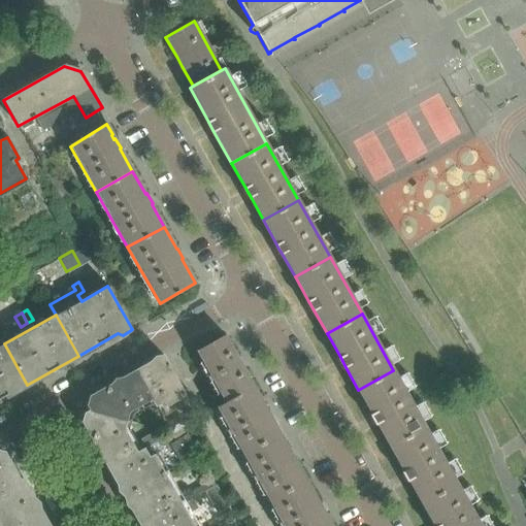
[(241,365),(242,365),(237,356),(236,356),(224,334),(197,350),(226,401),(253,386),(241,365)]
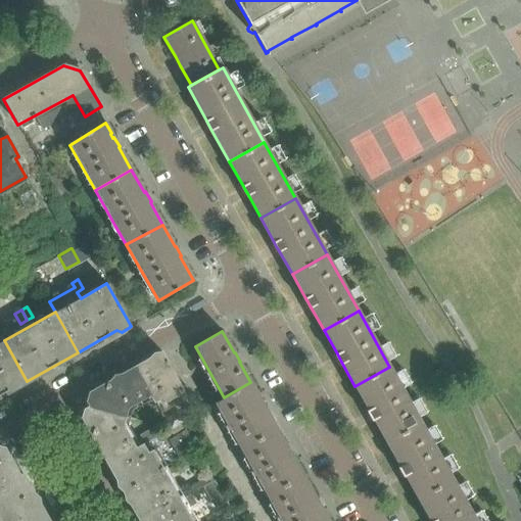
[(0,395),(27,381),(4,340),(0,342),(0,395)]
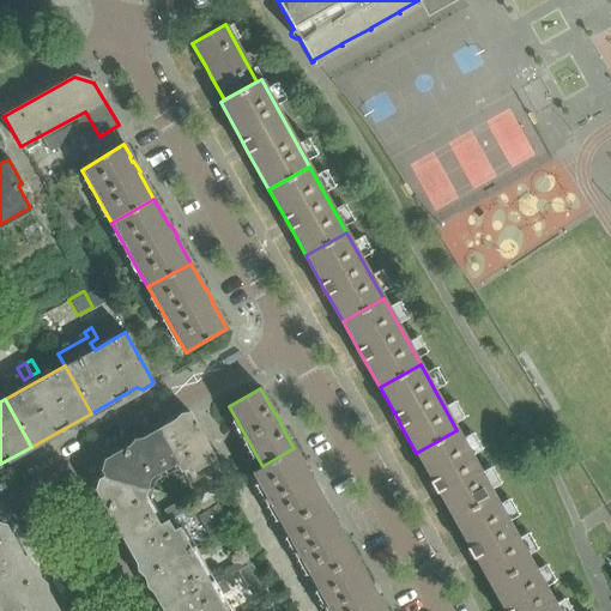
[(191,471),(215,458),(189,413),(106,460),(103,470),(107,477),(145,489),(147,479),(174,465),(177,471),(188,465),(191,471)]
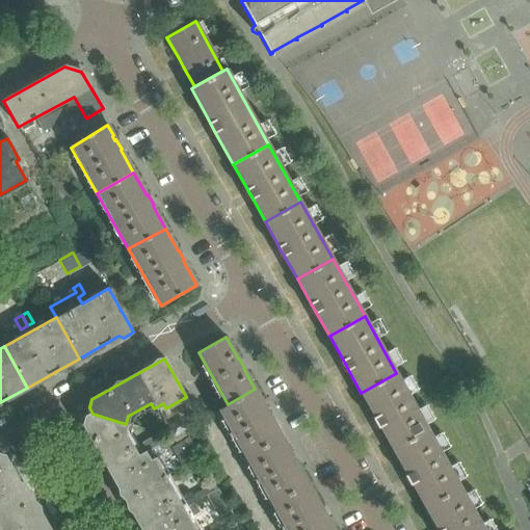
[(428,430),(400,379),(396,373),(361,393),(374,417),(376,421),(379,425),(393,450),(428,430)]
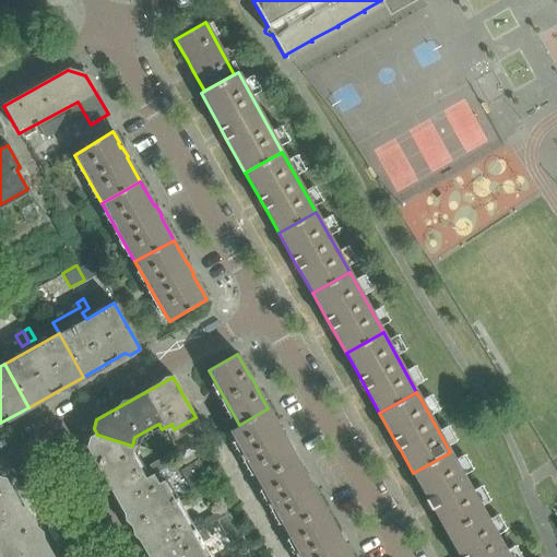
[(296,460),(287,445),(288,443),(283,434),(282,434),(268,409),(239,425),(230,430),(235,438),(259,481),(296,460)]
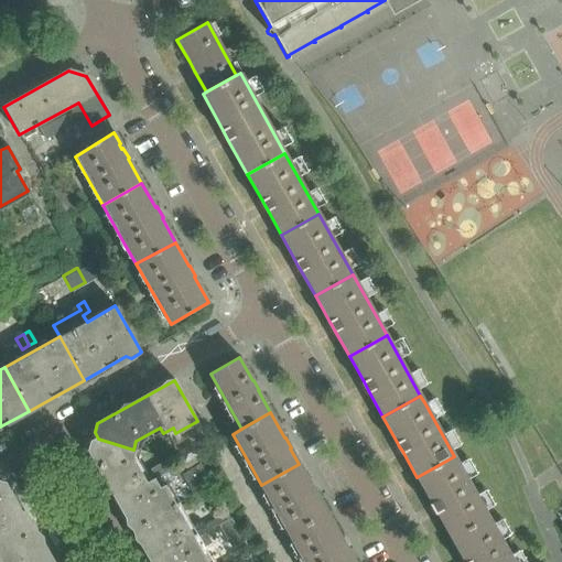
[(147,484),(131,456),(133,450),(98,439),(92,442),(89,450),(134,531),(177,508),(165,488),(160,490),(153,479),(147,484)]
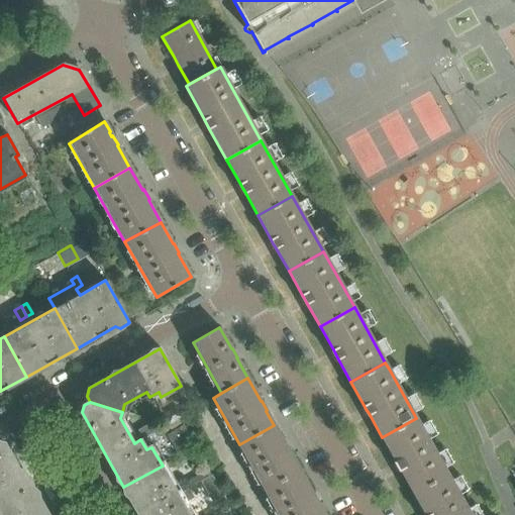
[(176,420),(169,409),(160,414),(166,425),(176,420)]
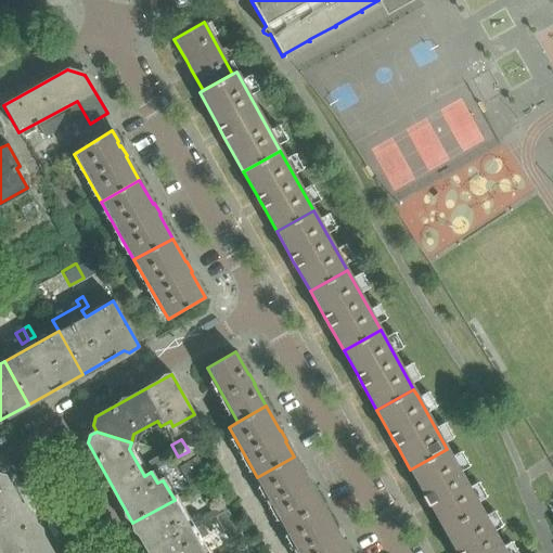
[(192,449),(189,451),(178,457),(182,465),(196,457),(192,449)]
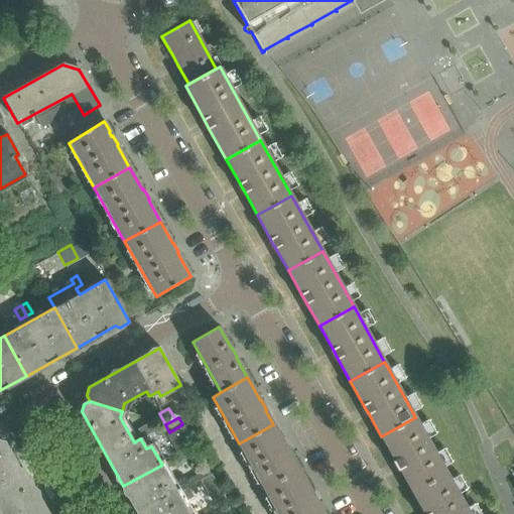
[(435,452),(426,437),(415,417),(381,436),(394,460),(396,464),(398,467),(411,490),(445,471),(435,452)]
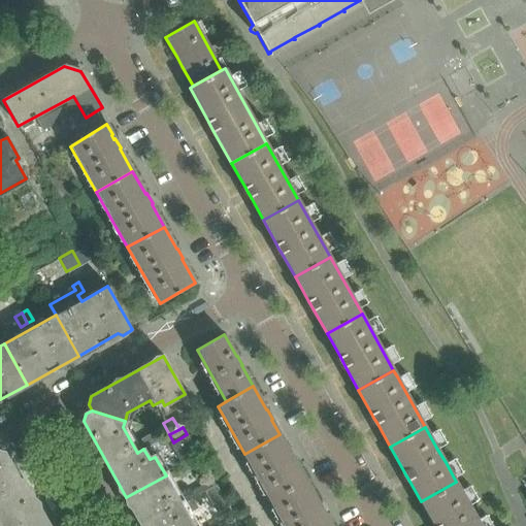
[(306,481),(299,469),(292,457),(293,456),(288,447),(287,447),(280,434),(244,454),(270,500),(306,481)]
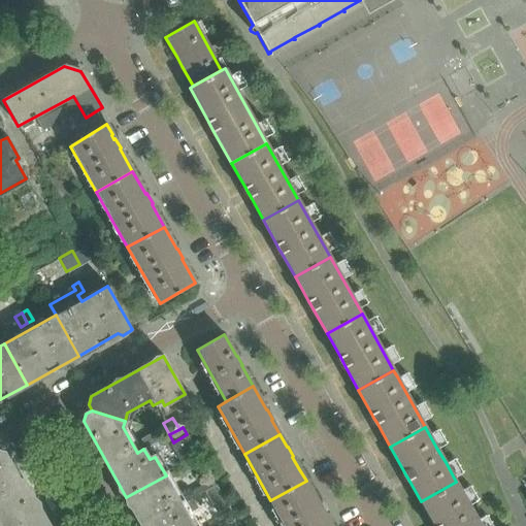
[(0,516),(32,498),(17,469),(10,458),(7,460),(4,455),(0,454),(0,516)]
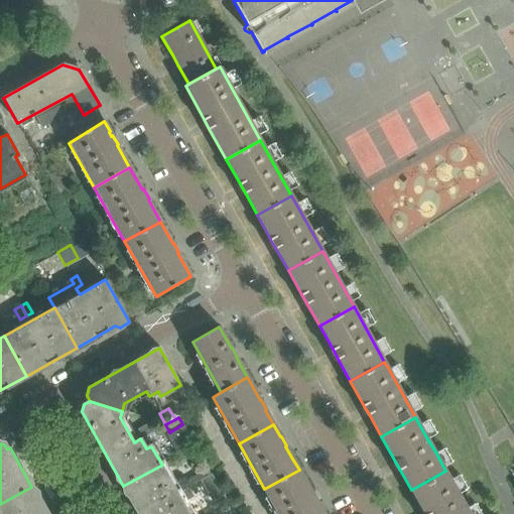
[(188,513),(176,491),(162,465),(123,486),(138,513),(188,513)]
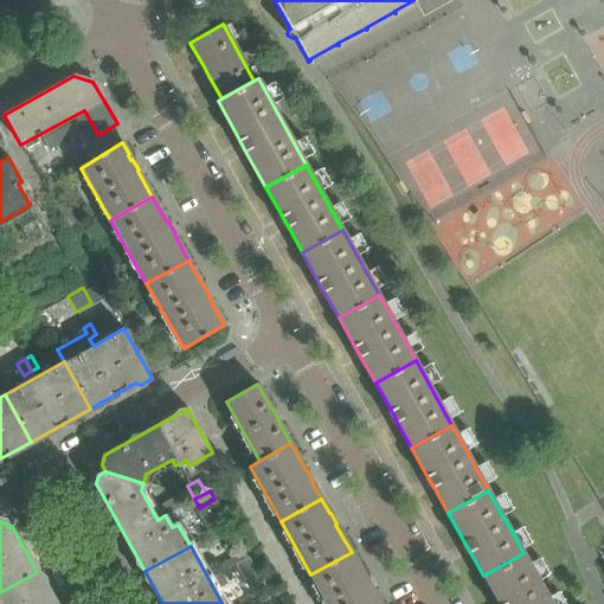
[(380,603),(372,588),(373,588),(366,576),(365,577),(352,552),(310,574),(326,603),(380,603)]
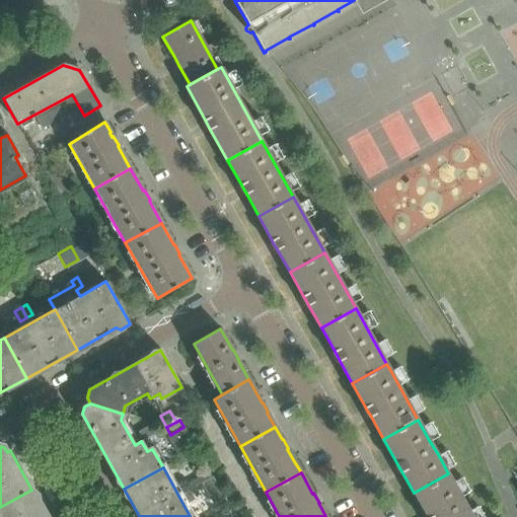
[(472,516),(460,496),(448,473),(414,493),(427,516),(472,516)]
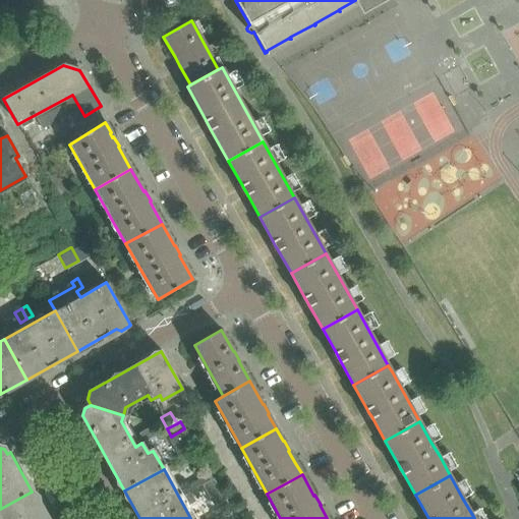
[(222,495),(212,477),(200,484),(211,501),(222,495)]
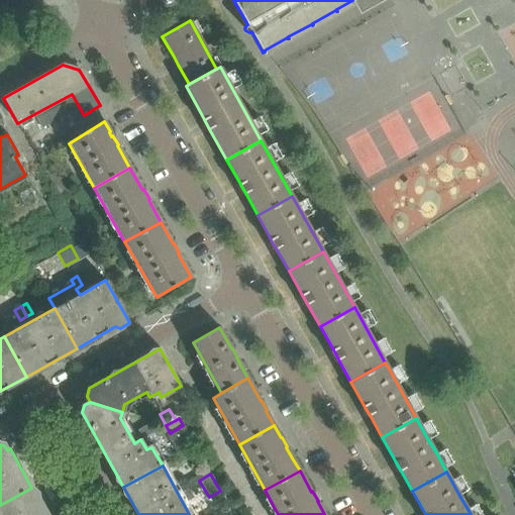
[(199,481),(196,475),(187,480),(190,486),(199,481)]
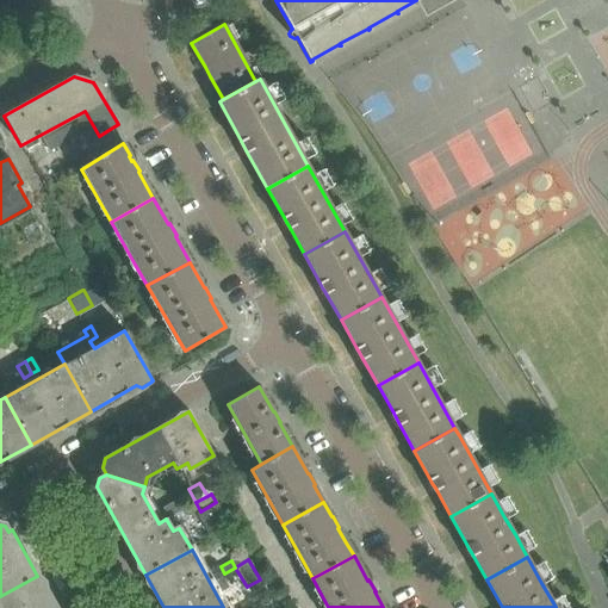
[(55,607),(37,576),(0,596),(0,607),(55,607)]
